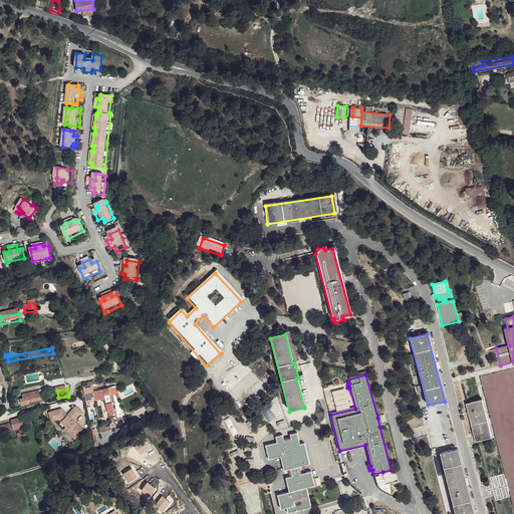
[(97,390),(93,391),(94,394),(95,394),(97,400),(96,400),(96,403),(97,404),(105,401),(109,416),(115,415),(109,391),(98,394),(97,390)]
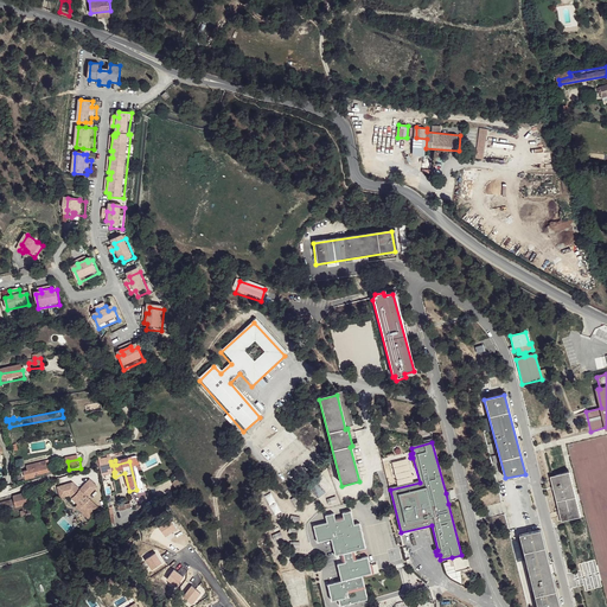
[(110,461),(101,464),(102,472),(103,478),(103,479),(114,475),(114,472),(115,472),(113,465),(112,465),(110,461)]
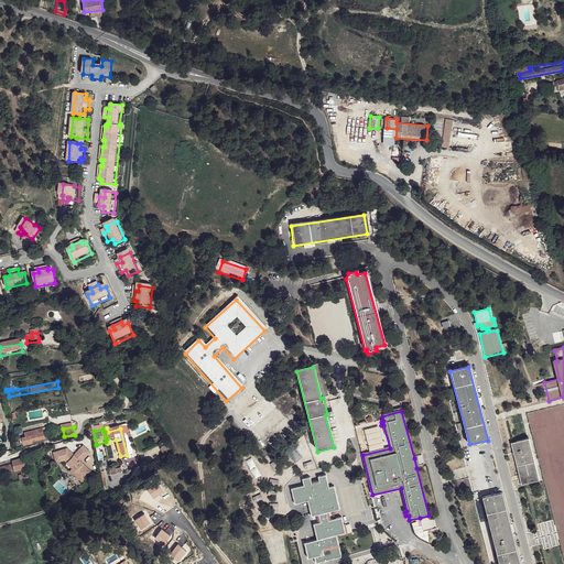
[(26,436),(28,441),(23,442),(25,449),(34,447),(33,445),(49,442),(45,431),(26,436)]
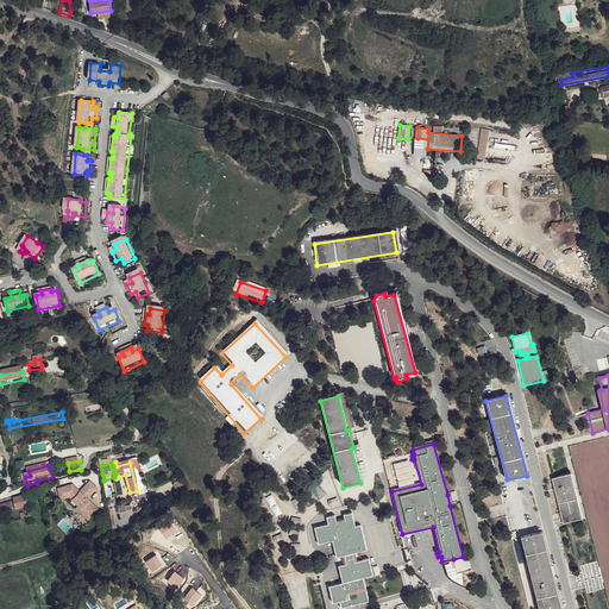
[(569,476),(552,479),(564,523),(582,519),(569,476)]
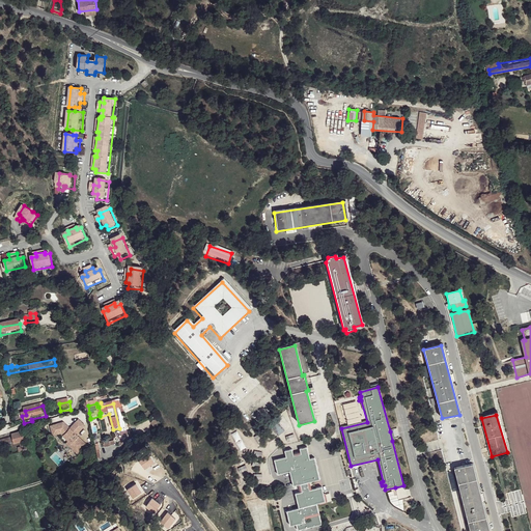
[(64,424),(52,428),(54,435),(63,431),(66,436),(64,438),(70,443),(73,446),(75,443),(83,450),(87,446),(77,437),(85,427),(80,422),(71,430),(64,424)]
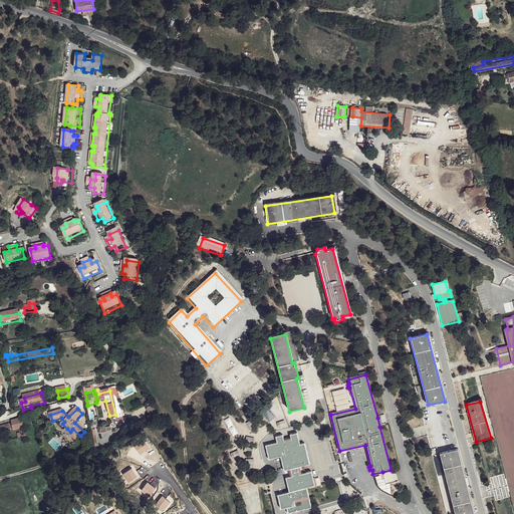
[(263,414),(269,422),(275,417),(270,410),(263,414)]
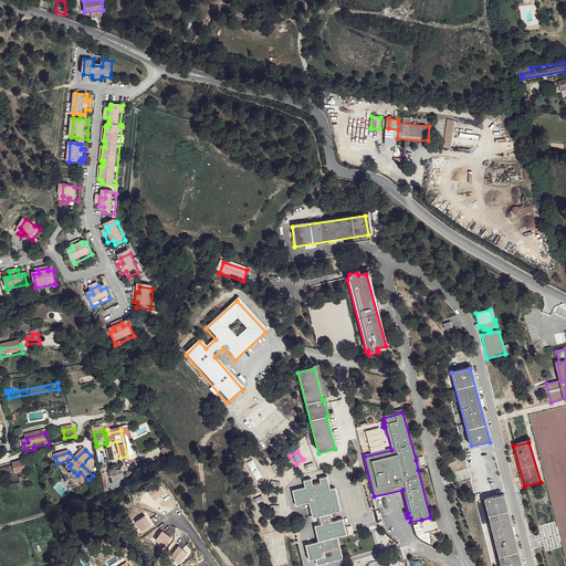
[(16,474),(17,477),(23,474),(28,473),(25,463),(14,467),(14,469),(16,474)]
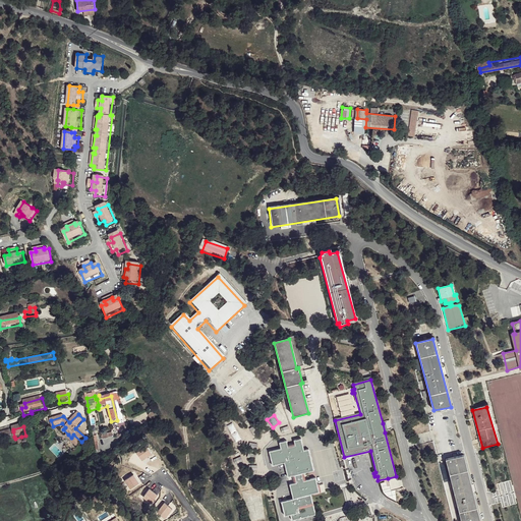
[(7,432),(0,435),(0,442),(9,440),(8,439),(7,432)]
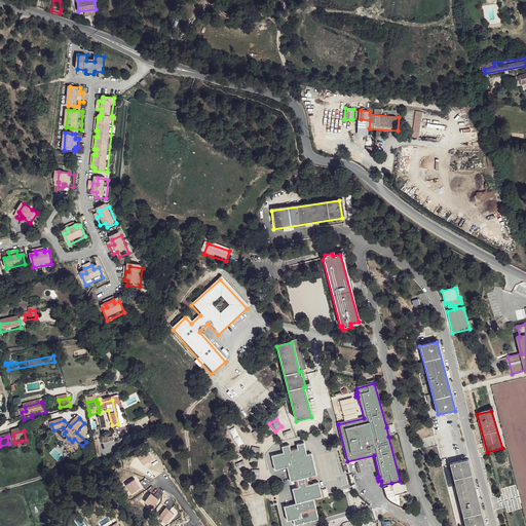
[(78,451),(82,446),(74,439),(72,442),(69,439),(67,441),(78,451)]
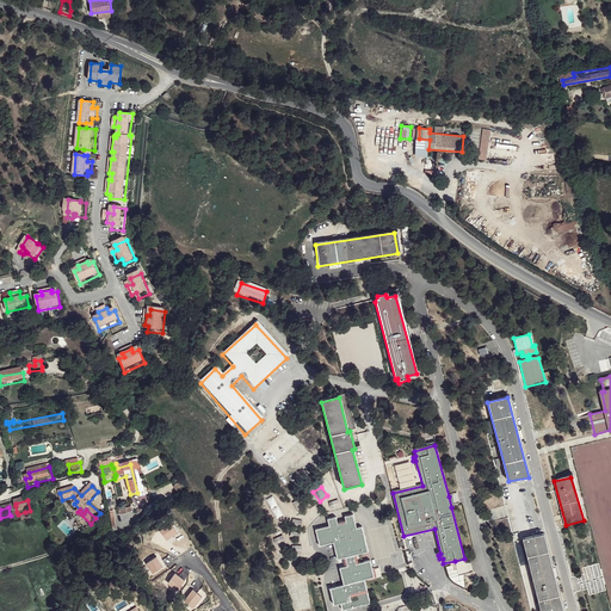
[(34,520),(30,511),(25,512),(28,517),(22,519),(23,524),(34,520)]
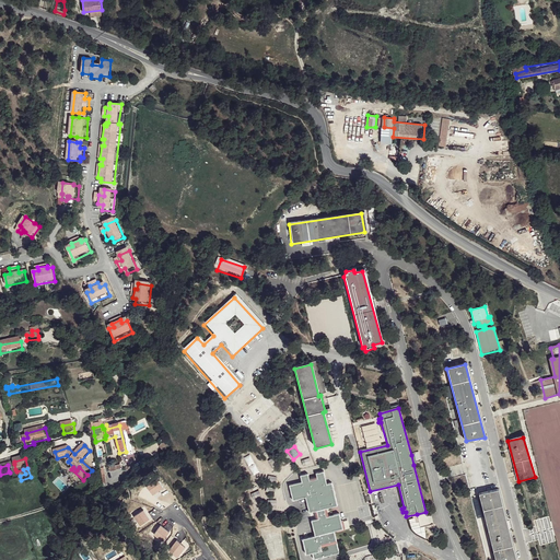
[(301,485),(290,488),(294,503),(305,500),(310,515),(315,513),(316,522),(312,523),(315,538),(303,541),(306,556),(312,555),(314,559),(315,559),(329,556),(340,556),(335,534),(336,533),(337,534),(345,532),(341,524),(338,516),(328,518),(326,511),(337,508),(331,486),(327,487),(323,475),(316,477),(316,479),(310,480),(308,477),(300,479),(301,485)]
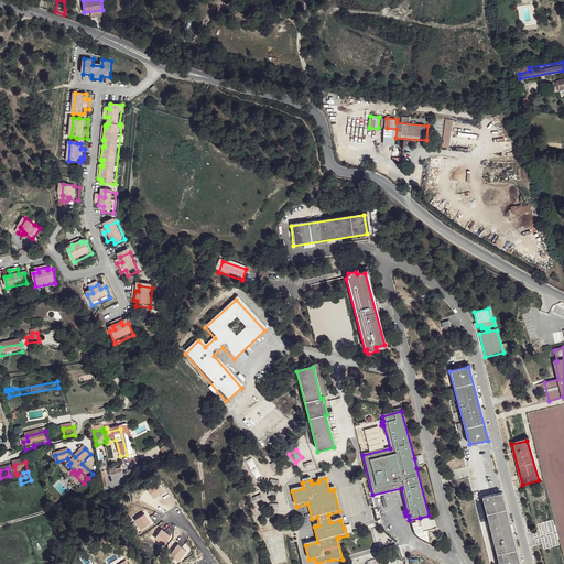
[(520,563),(501,494),(483,498),(499,563),(520,563)]
